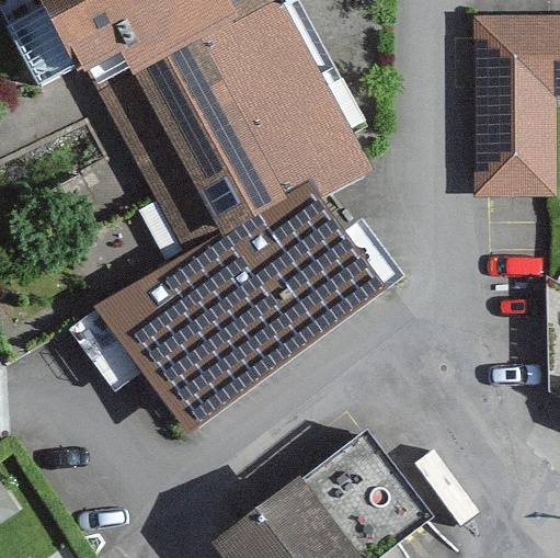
[(45,0),(183,247),(218,227),(220,231),(311,181),(321,200),(377,169),(283,0),(45,0)]
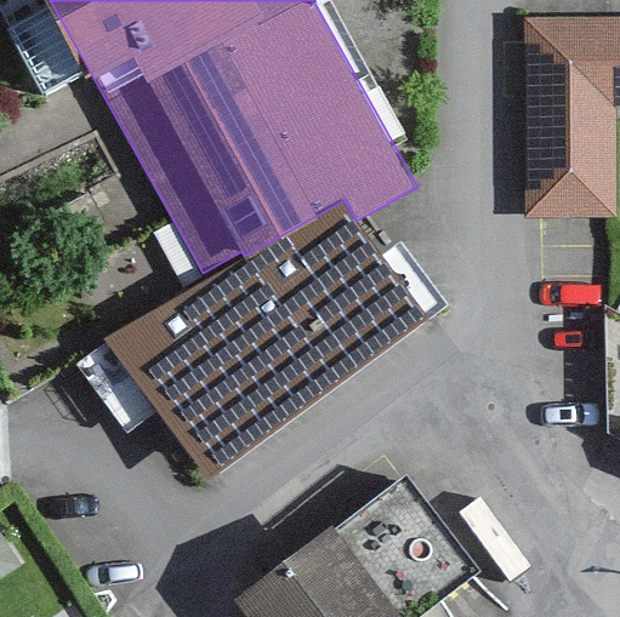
[(619,103),(619,17),(525,18),(527,212),(542,212),(597,212),(616,212),(616,103),(619,103)]
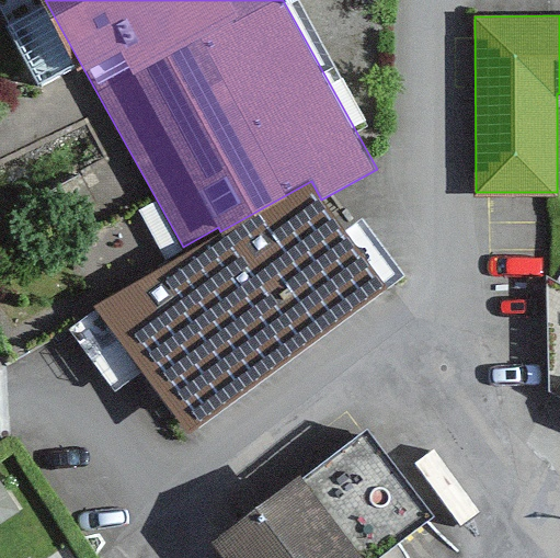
[(321,200),(311,181),(220,231),(94,306),(189,429),(389,291),(321,200)]
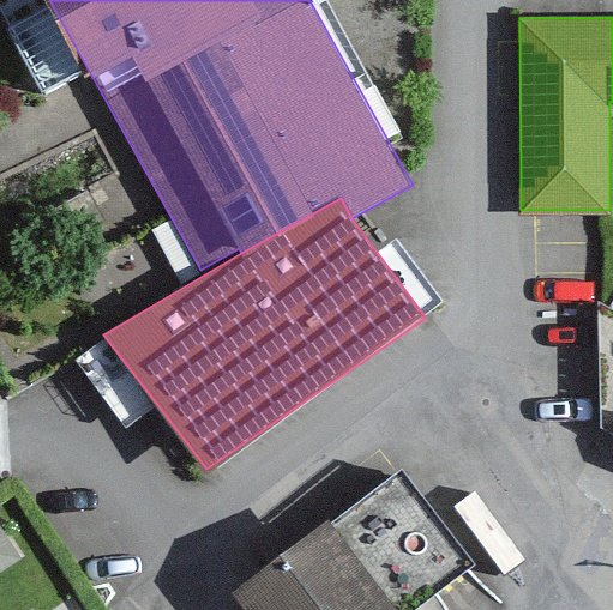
[(612,308),(599,300),(599,429),(612,436),(612,308)]
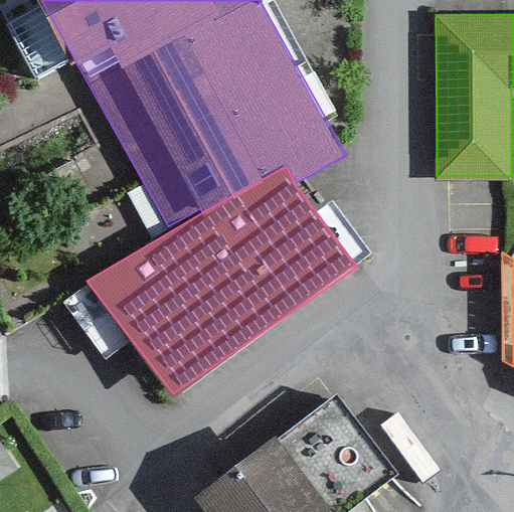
[(342,511),(395,471),(335,392),(196,500),(205,511),(342,511)]
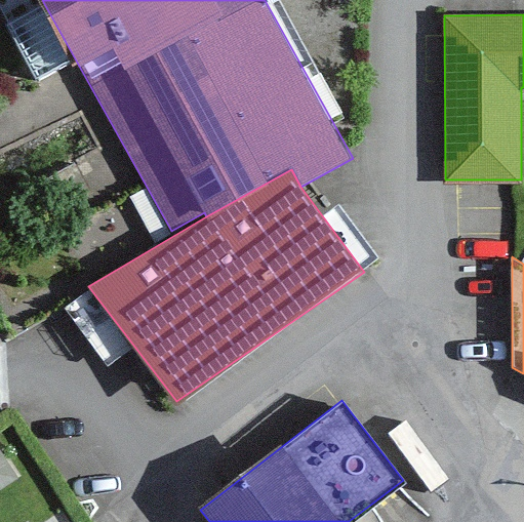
[(56,521),(50,513),(35,521),(56,521)]
